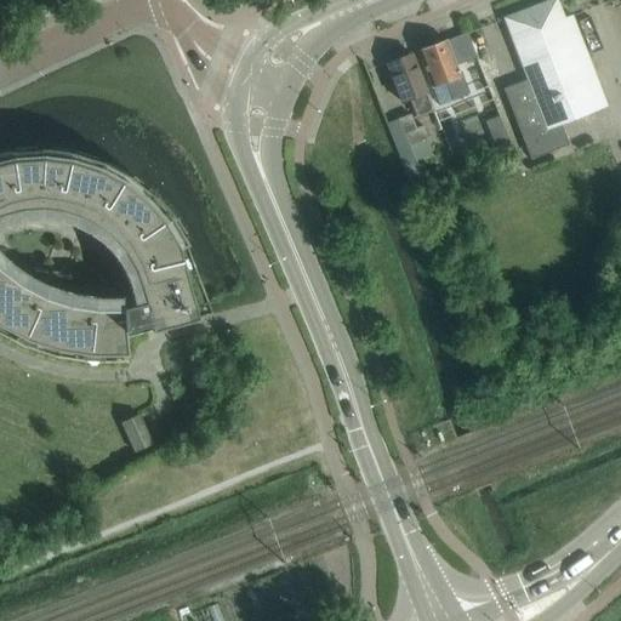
[(605,106),(570,16),(563,18),(556,0),(550,0),(502,18),(527,80),(503,89),(502,89),(529,159),(568,144),(567,143),(559,124),(605,106)]
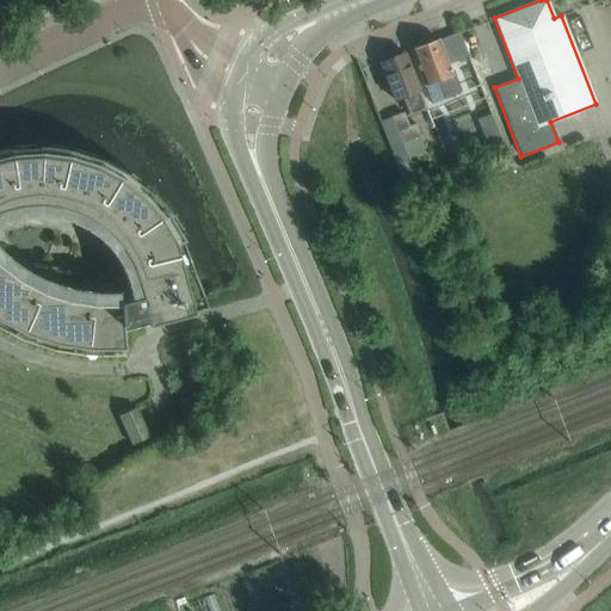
[(458,32),(434,42),(411,50),(414,60),(412,61),(414,68),(417,67),(424,87),(438,81),(444,99),(458,94),(448,65),(468,56),(458,32)]
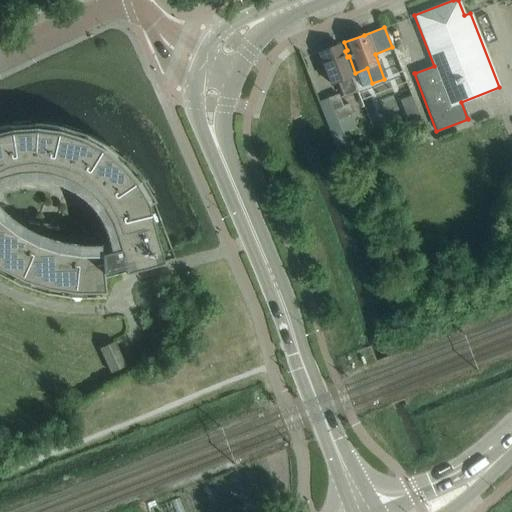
[(357,91),(338,44),(318,52),(330,84),(337,81),(343,96),(357,91)]
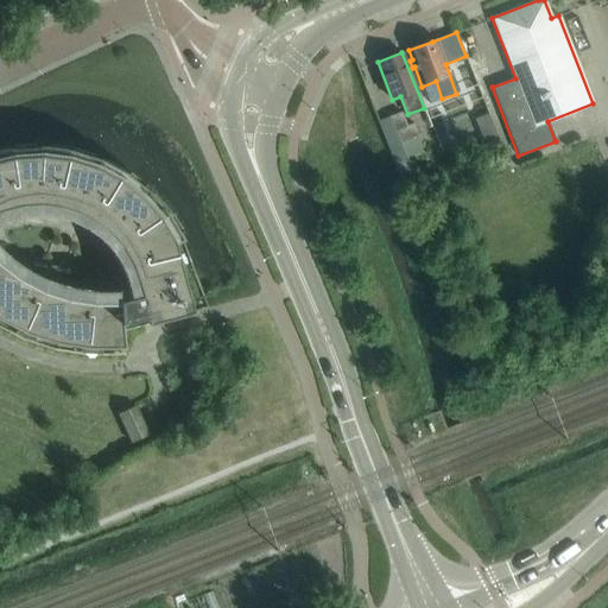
[(390,115),(388,116),(400,144),(399,144),(404,157),(420,150),(415,137),(418,135),(413,124),(406,126),(401,112),(390,116),(390,115)]
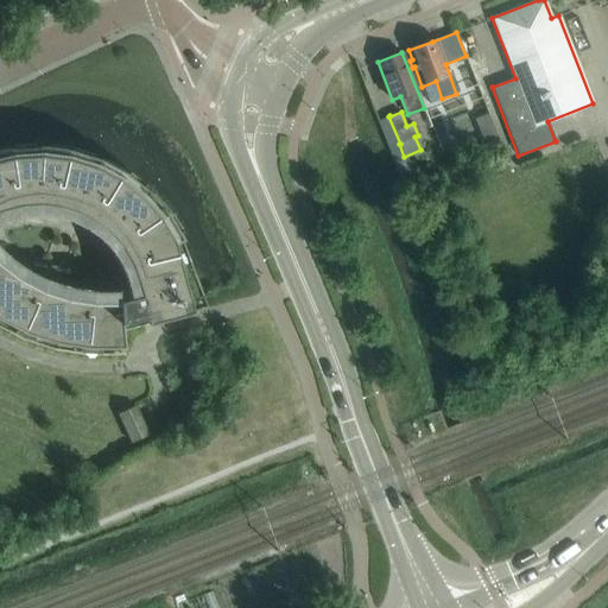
[(173,245),(182,240),(181,238),(178,232),(171,235),(159,220),(168,214),(166,213),(147,191),(146,190),(141,187),(137,191),(120,181),(125,173),(124,172),(99,159),(90,157),(88,164),(69,159),(71,150),(69,150),(42,146),(39,146),(33,146),(33,154),(14,157),(12,147),(11,149),(0,150),(0,321),(16,329),(17,329),(17,328),(19,321),(37,329),(35,335),(33,335),(33,336),(55,343),(57,344),(80,348),(81,346),(80,346),(81,339),(100,340),(99,347),(99,349),(124,348),(122,324),(146,318),(147,324),(191,312),(173,245)]
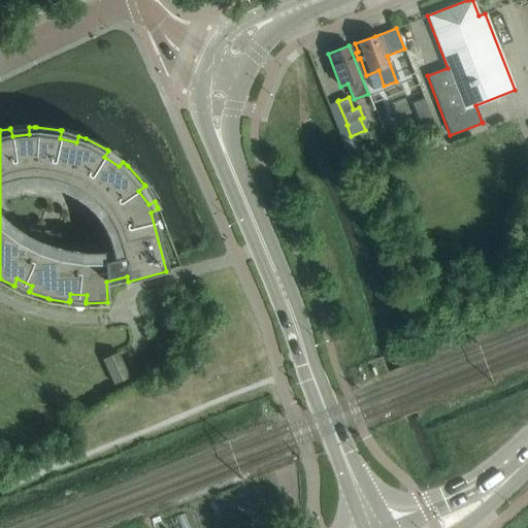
[(118,353),(102,359),(113,384),(129,377),(118,353)]
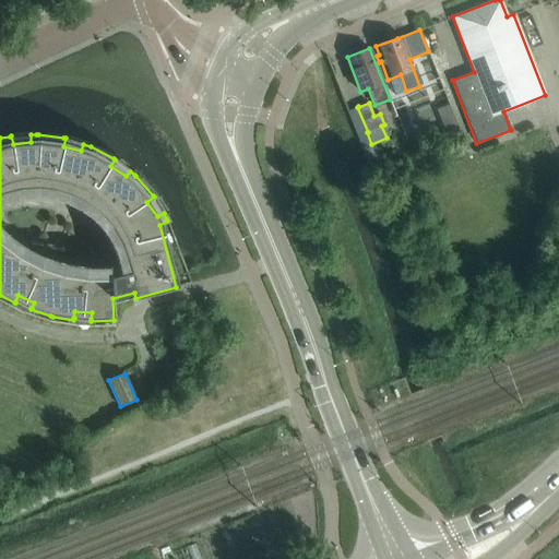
All buildings are outlined.
